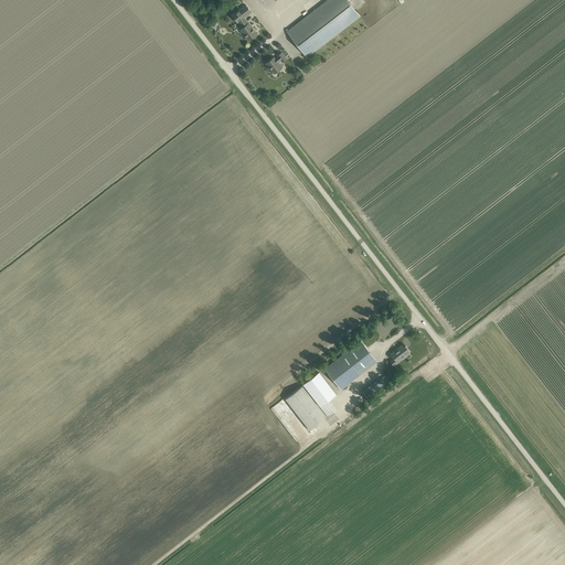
[(360,16),(355,10),(347,0),(328,0),(320,7),(320,6),(319,6),(313,10),(315,11),(287,32),(302,52),(307,56),(360,16)]
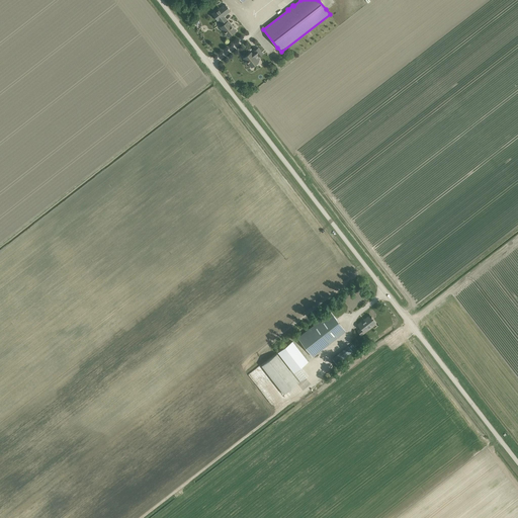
[(218,20),(219,20),(223,25),(220,27),(228,36),(236,30),(228,21),(224,16),(230,11),(225,4),(212,14),(218,20)]
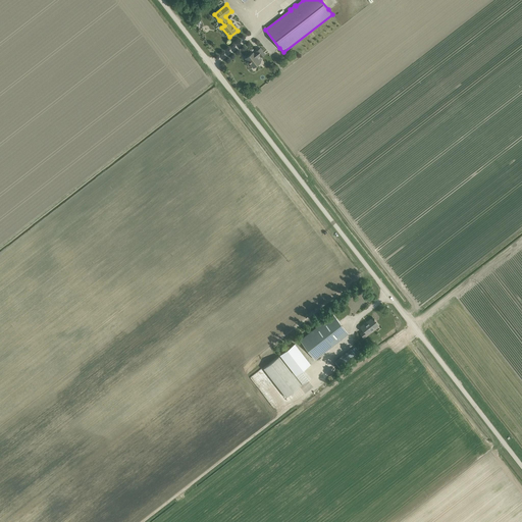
[(261,57),(265,54),(260,48),(256,51),(254,54),(253,52),(246,58),(253,67),(260,62),(256,56),(259,54),(261,57)]
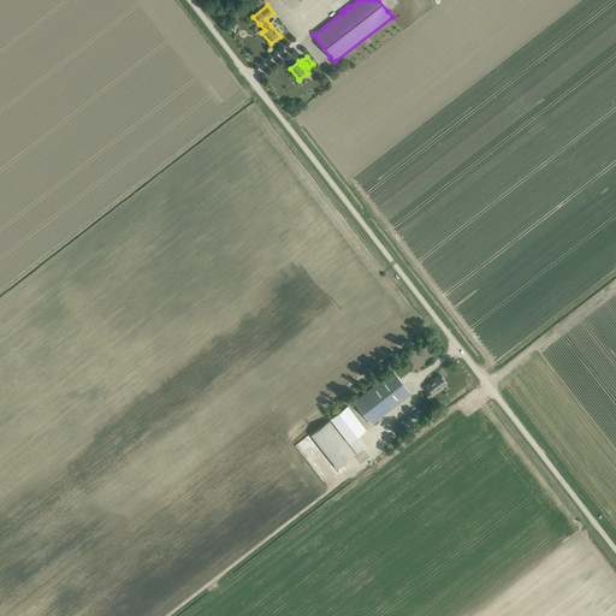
[(372,424),(410,394),(394,371),(354,401),(372,424)]
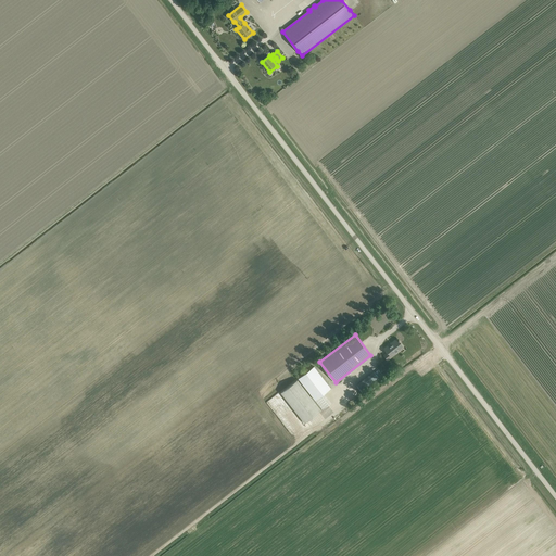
[(393,353),(403,345),(396,338),(383,348),(387,352),(383,355),(388,361),(395,354),(393,353)]
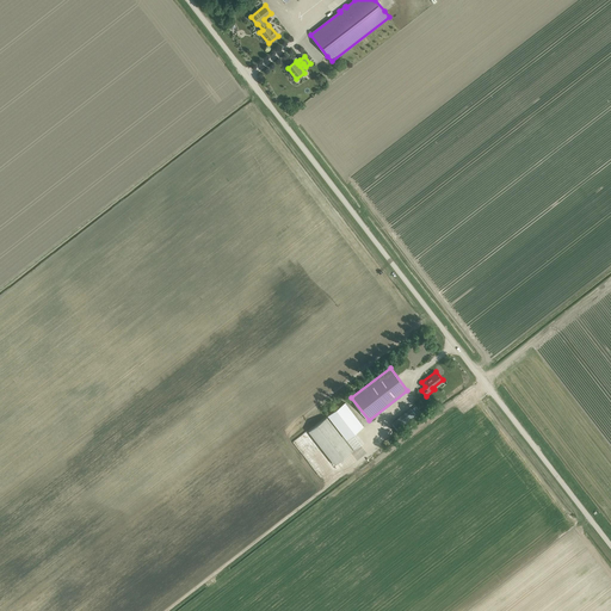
[(352,433),(363,425),(345,402),(328,415),(345,439),(353,449),(360,444),(352,433)]
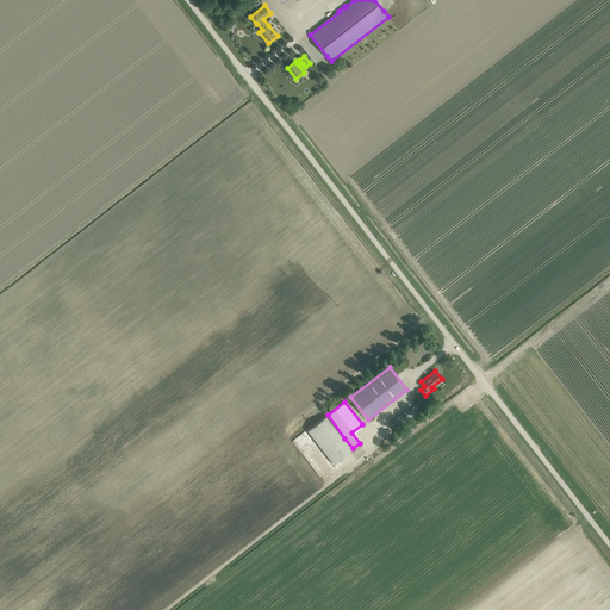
[(396,429),(415,414),(410,408),(391,422),(396,429)]
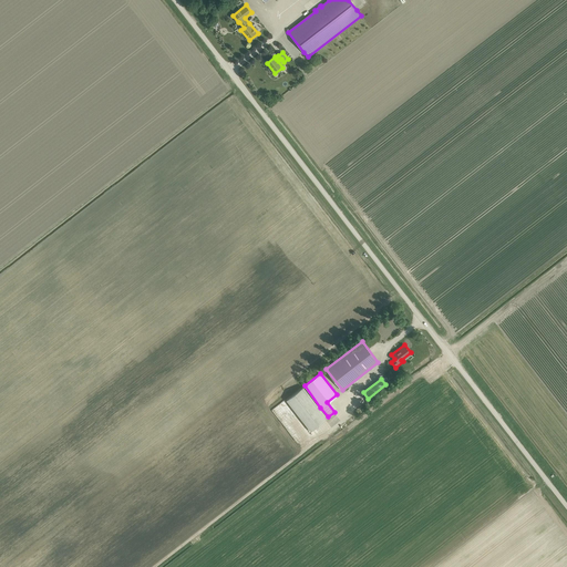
[(327,419),(302,387),(286,400),(310,431),(327,419)]
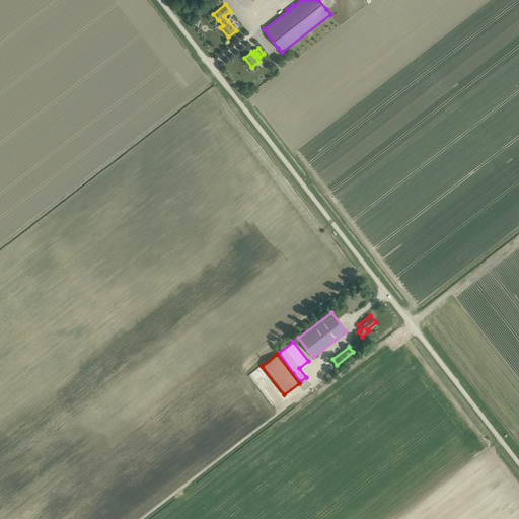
All buildings are outlined.
